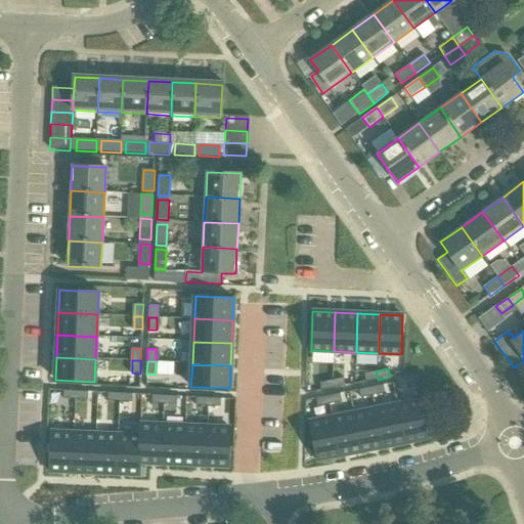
[(376,372),(364,374),(365,382),(378,380),(376,372)]
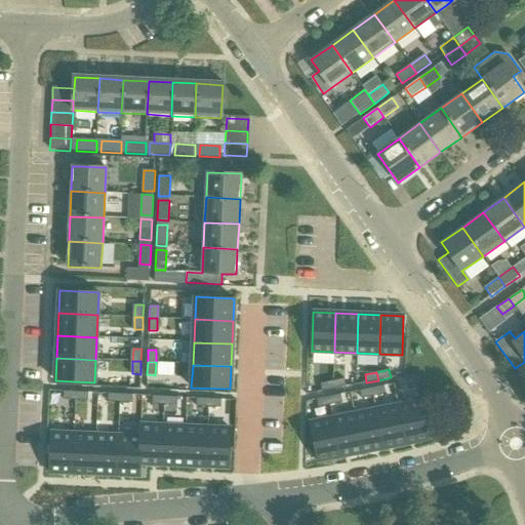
[(407,375),(407,385),(419,385),(419,376),(407,375)]
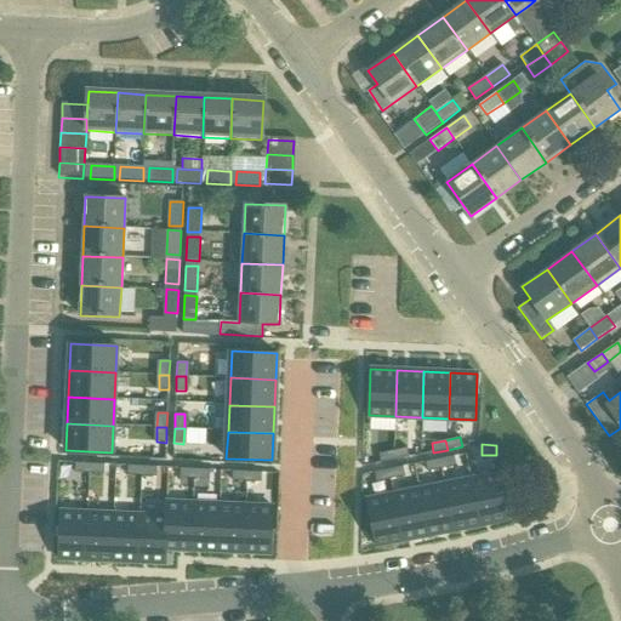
[(408,448),(393,450),(394,460),(409,457),(408,448)]
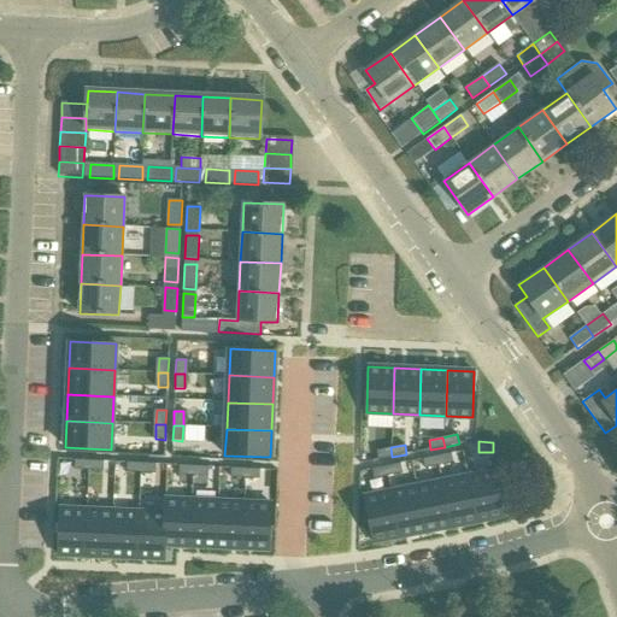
[(317,492),(316,446),(283,446),(285,493),(317,492)]
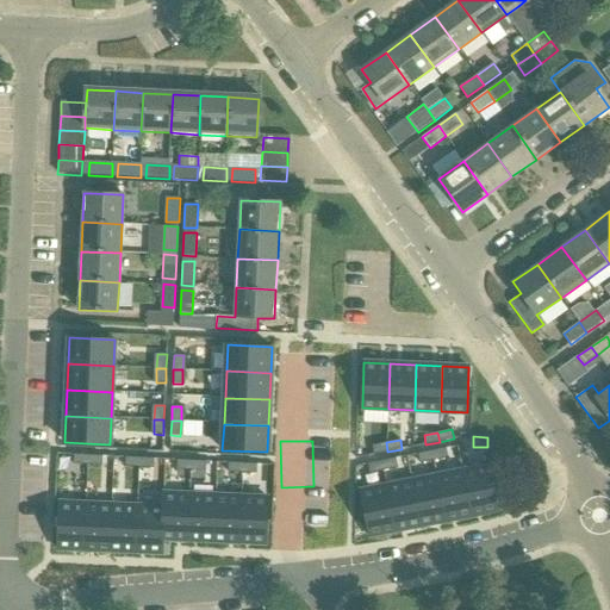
[(386,442),(372,446),(374,455),(387,452),(386,442)]
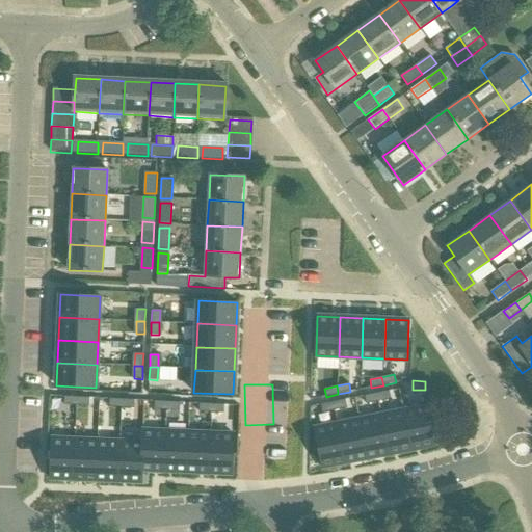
[(389,391),(377,393),(378,401),(391,399),(389,391)]
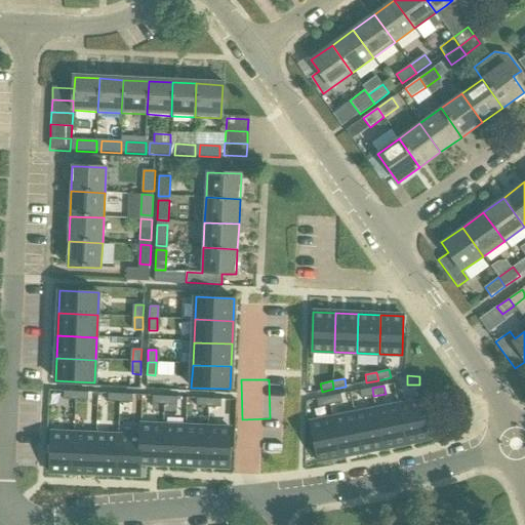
[(372,388),(360,391),(361,399),(373,396),(372,388)]
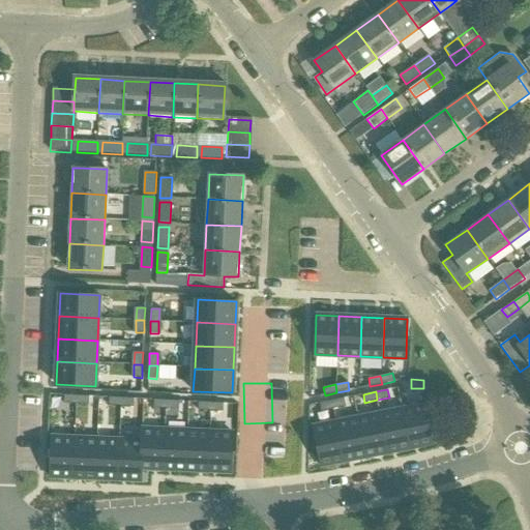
[(64,394),(63,403),(76,404),(77,395),(64,394)]
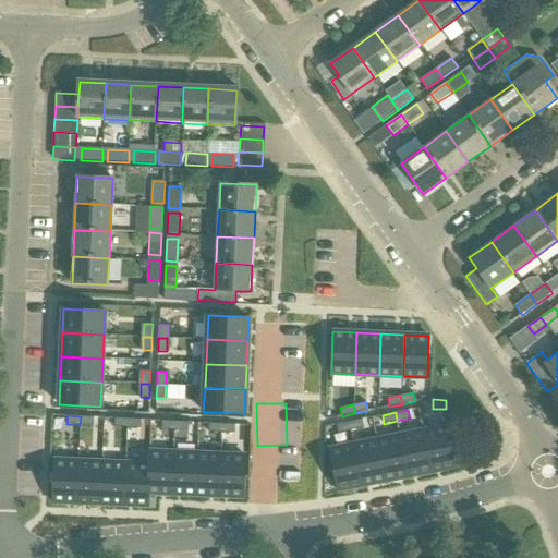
[(81,416),(80,425),(94,426),(94,416),(81,416)]
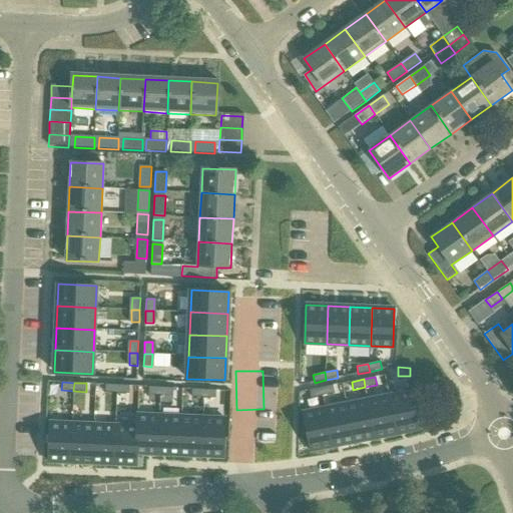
[(105,384),(105,392),(117,393),(117,385),(105,384)]
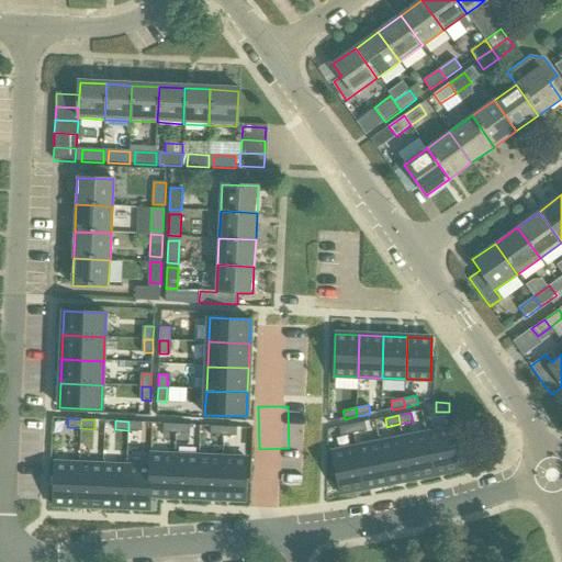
[(128,422),(128,430),(142,431),(142,423),(128,422)]
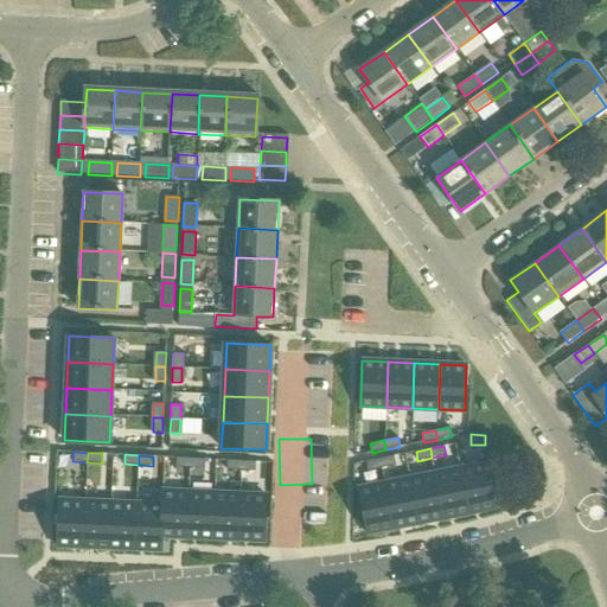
[(394,455),(379,459),(382,468),(396,465),(394,455)]
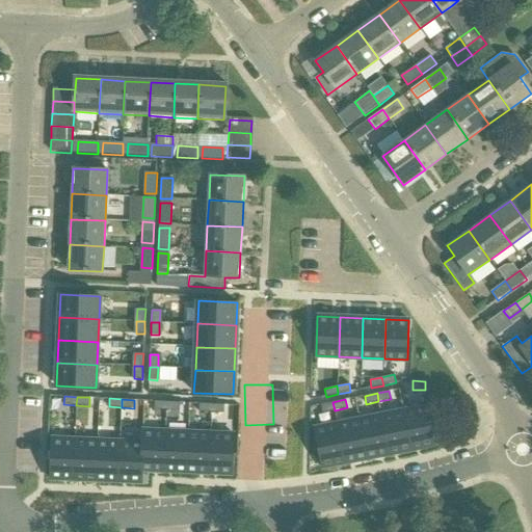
[(154,401),(154,409),(166,409),(167,401),(154,401)]
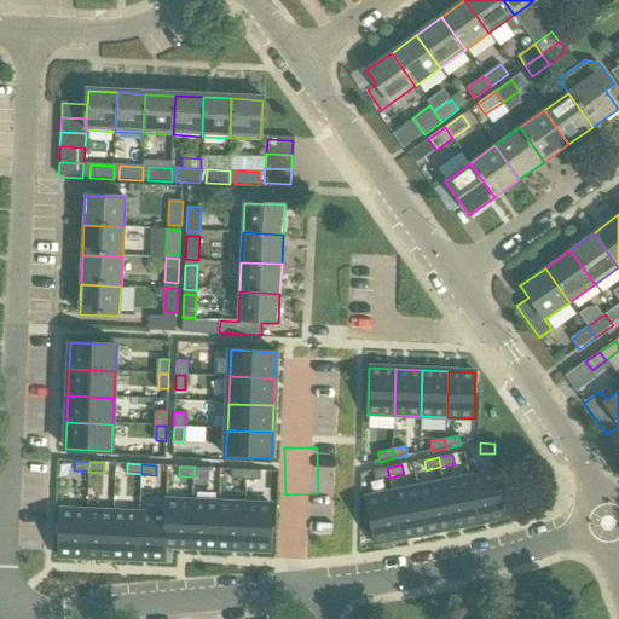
[(195,467),(194,476),(208,478),(209,468),(195,467)]
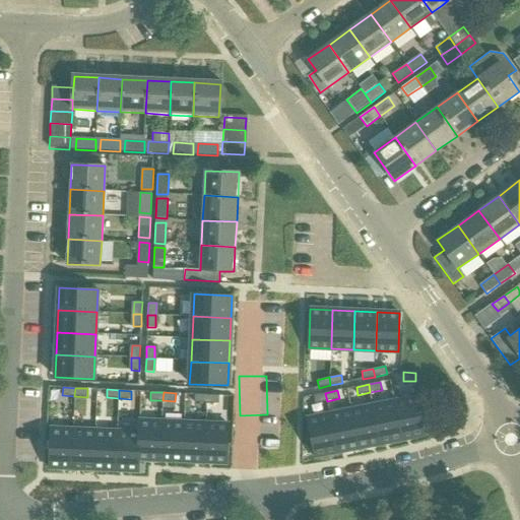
[(325,393),(313,395),(315,403),(327,401),(325,393)]
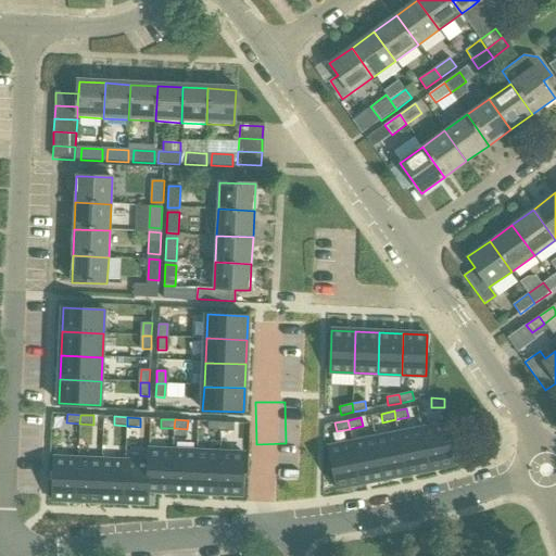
[(207,421),(207,430),(220,431),(222,422),(207,421)]
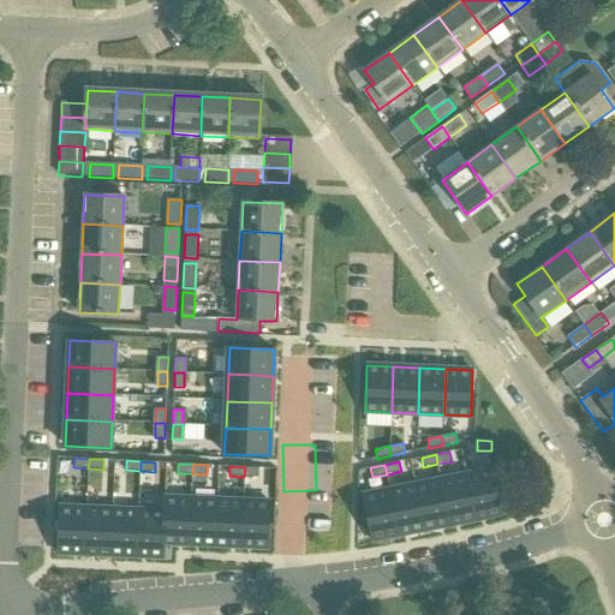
[(245,467),(244,477),(258,477),(260,467),(245,467)]
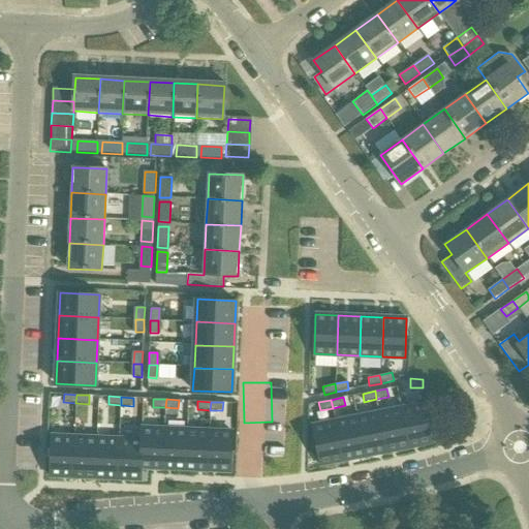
[(424,404),(401,408),(409,446),(431,442),(424,404)]
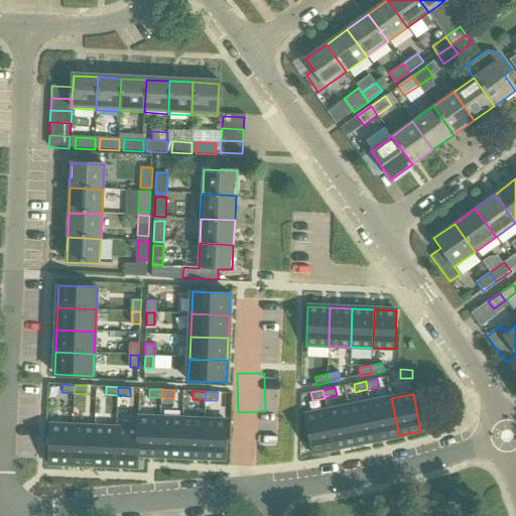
[(391,398),(370,402),(377,440),(399,435),(391,398)]
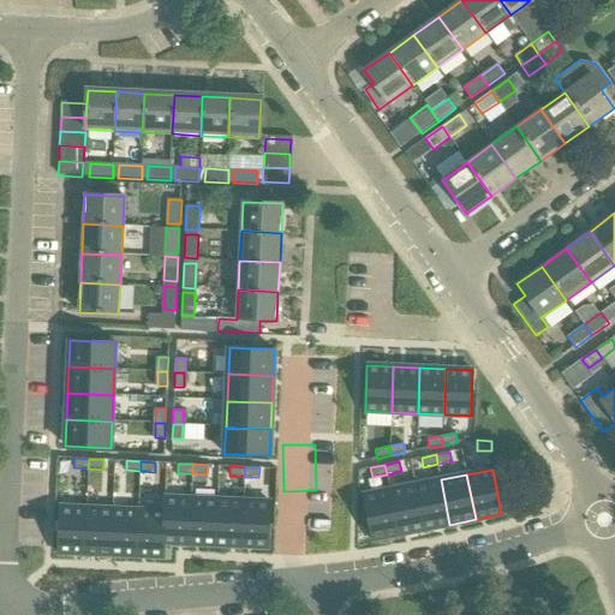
[(441,479),(415,485),(424,530),(449,525),(441,479)]
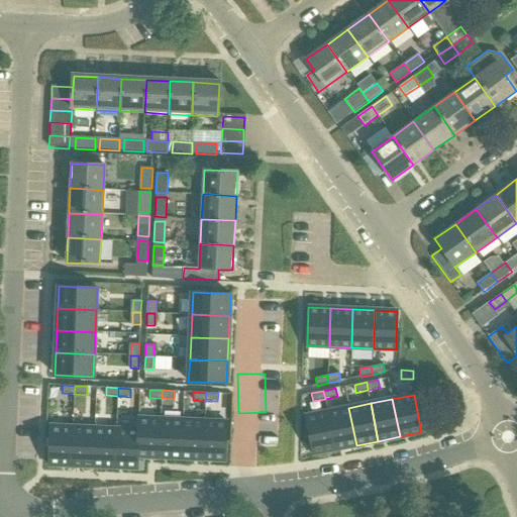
[(348,408),(327,412),(334,449),(356,445),(348,408)]
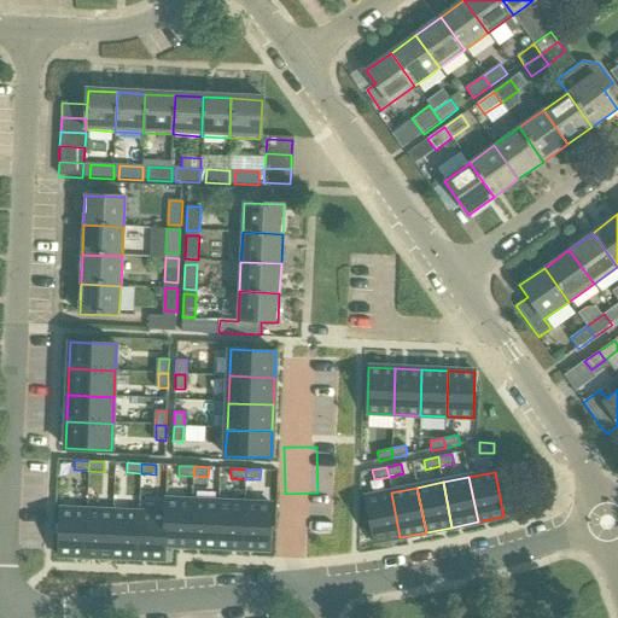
[(391,493),(365,497),(374,543),(400,537),(391,493)]
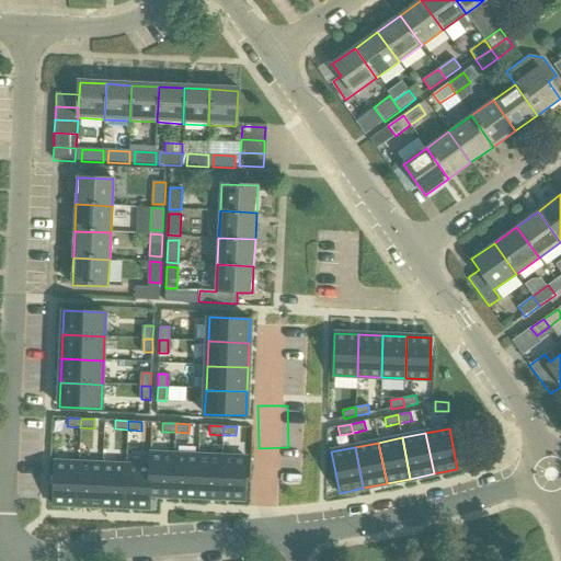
[(149,467),(148,495),(150,495),(172,496),(174,455),(150,454),(149,467)]
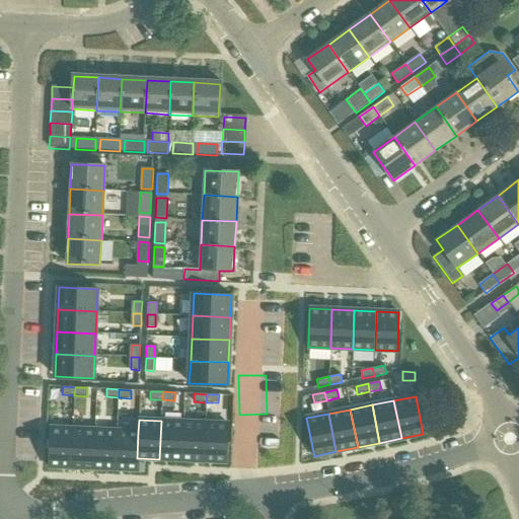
[(161,421),(159,459),(181,460),(183,422),(161,421)]
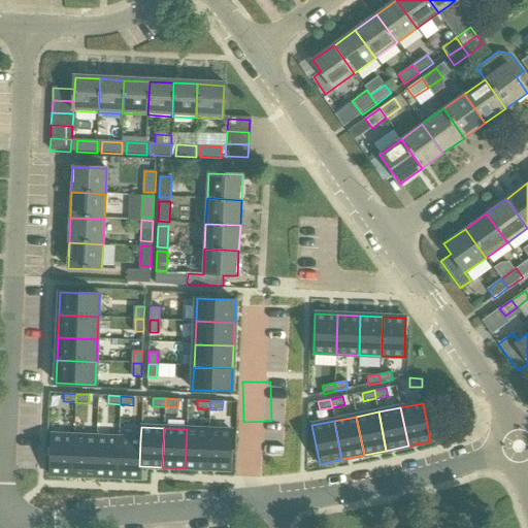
[(187,429),(185,468),(207,469),(209,430),(187,429)]
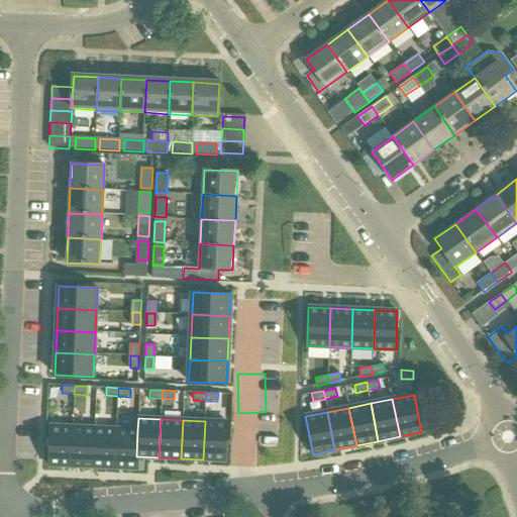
[(205,421),(203,459),(225,460),(227,422),(205,421)]
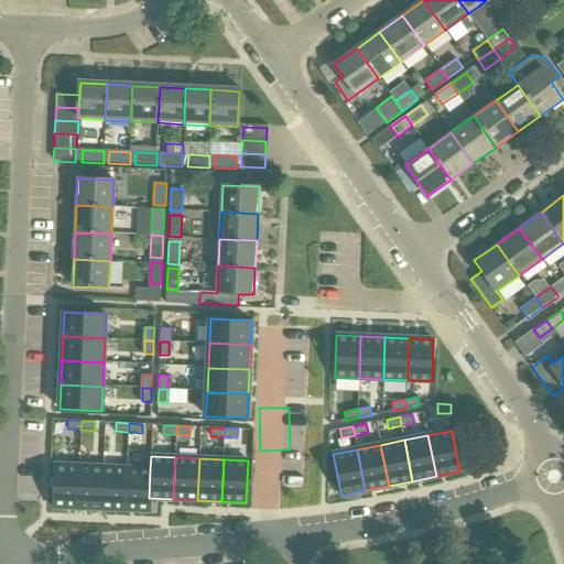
[(55,465),(53,507),(77,508),(79,466),(55,465)]
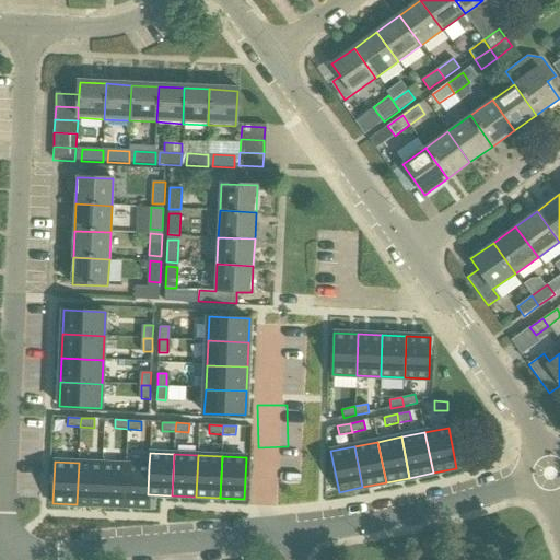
[(79,463),(77,504),(101,505),(103,464),(79,463)]
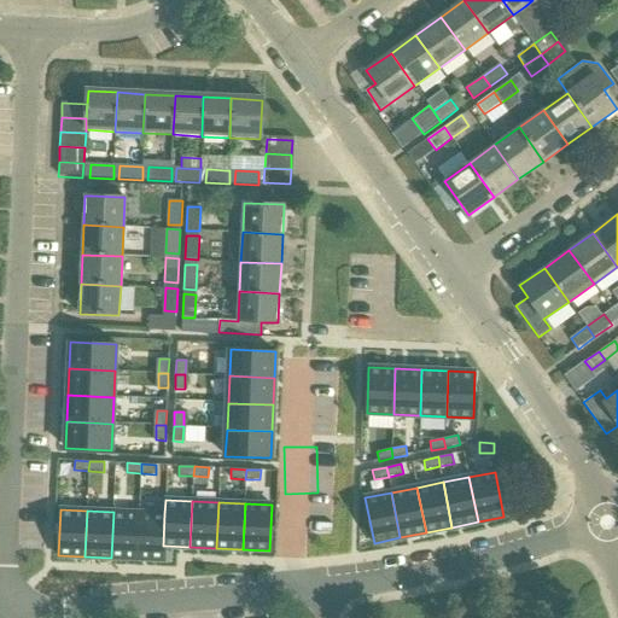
[(114,512),(111,558),(138,559),(139,513),(114,512)]
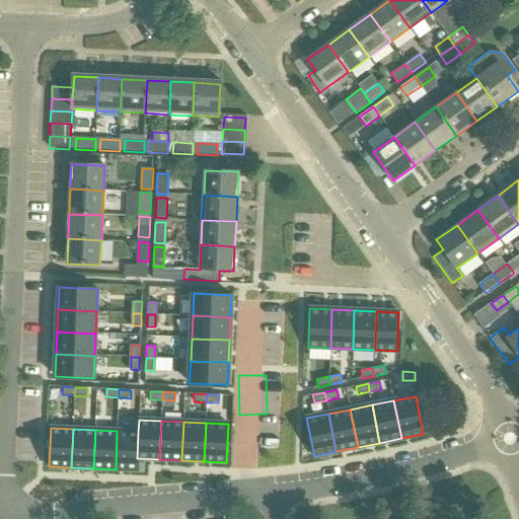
[(117,431),(116,469),(138,470),(139,458),(137,458),(138,432),(117,431)]
